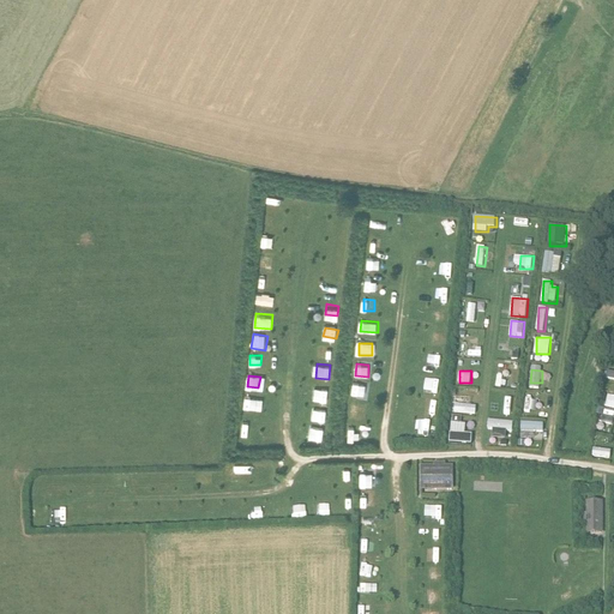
[(314,401),(327,402),(330,389),(315,387),(314,401)]
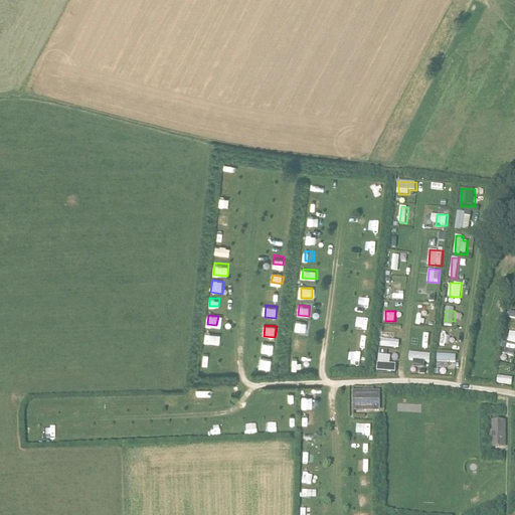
[(206,333),(205,343),(219,343),(220,333),(206,333)]
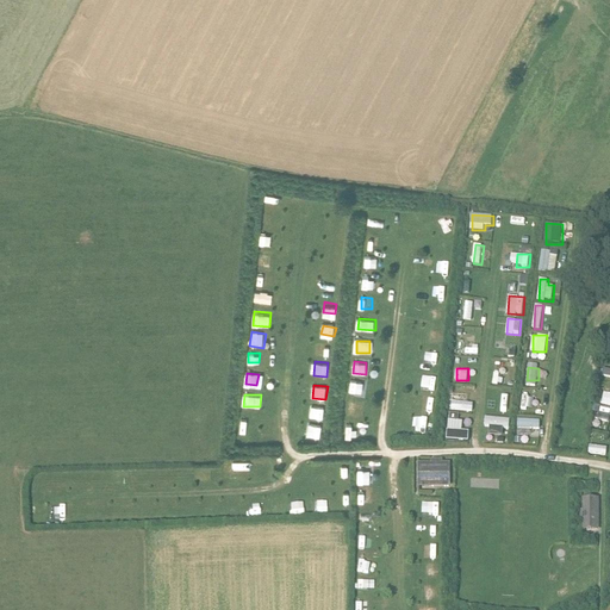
[(496,405),(508,408),(509,397),(498,394),(496,405)]
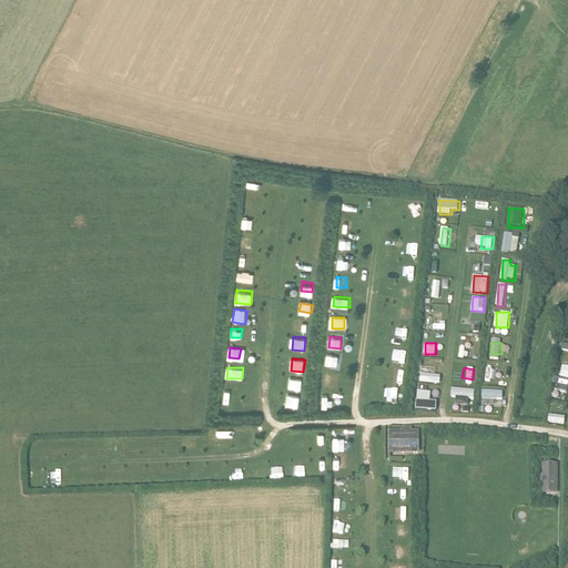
[(325,385),(336,386),(336,375),(326,375),(325,385)]
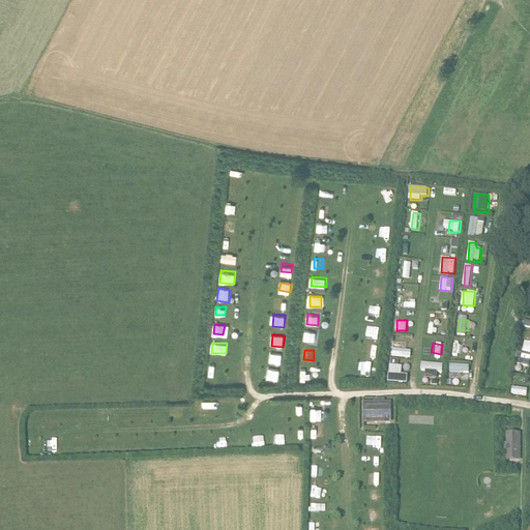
[(270,362),(282,363),(282,353),(270,353),(270,362)]
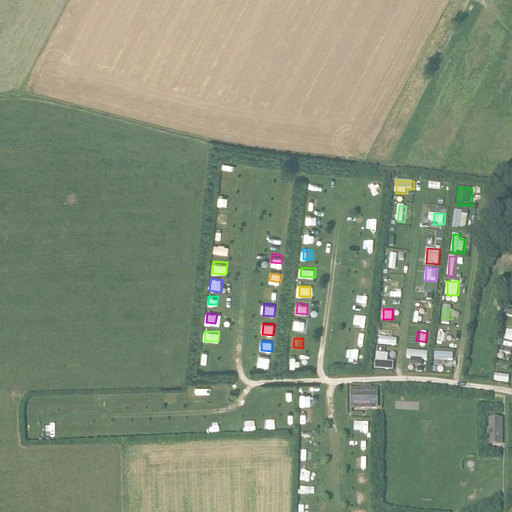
[(511,342),(505,342),(503,351),(511,352),(511,342)]
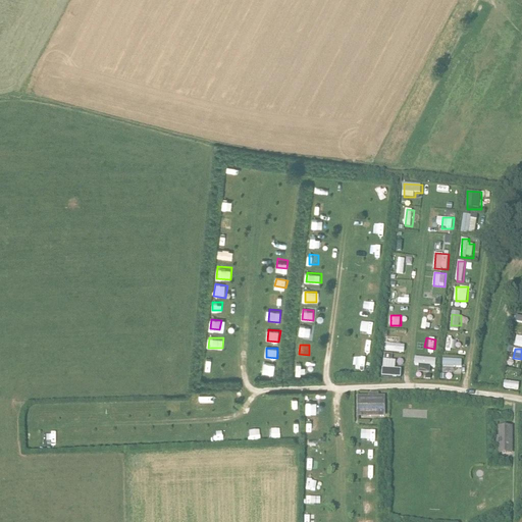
[(367,369),(367,358),(357,358),(357,369),(367,369)]
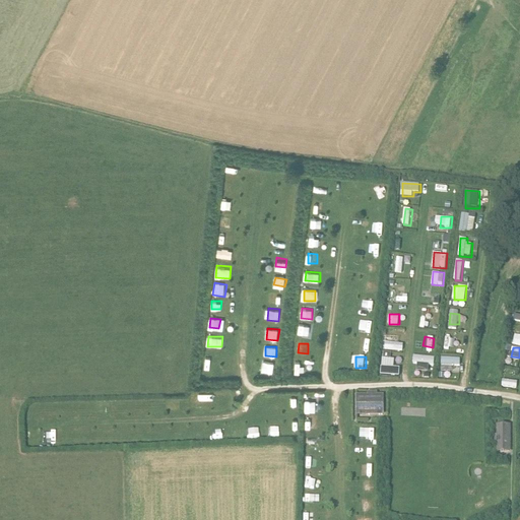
[(442,371),(461,371),(461,358),(442,358),(442,371)]
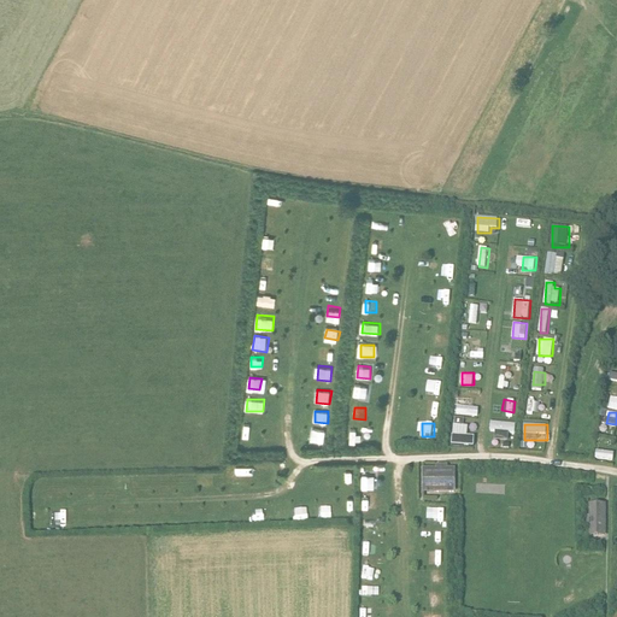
[(313,429),(312,442),(325,442),(325,429),(313,429)]
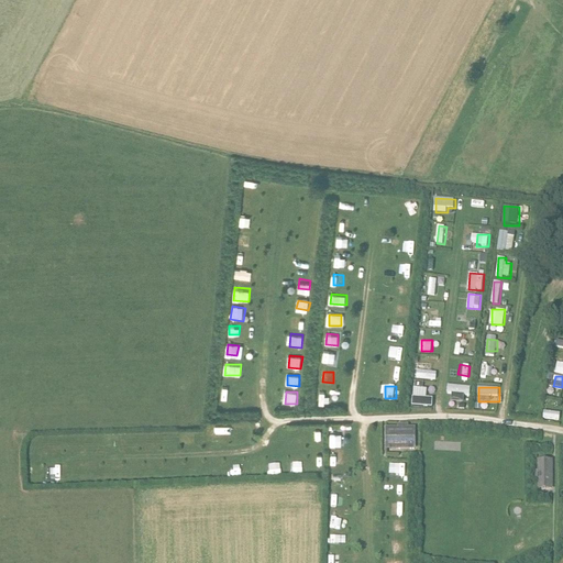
[(452,395),(451,403),(463,404),(464,396),(452,395)]
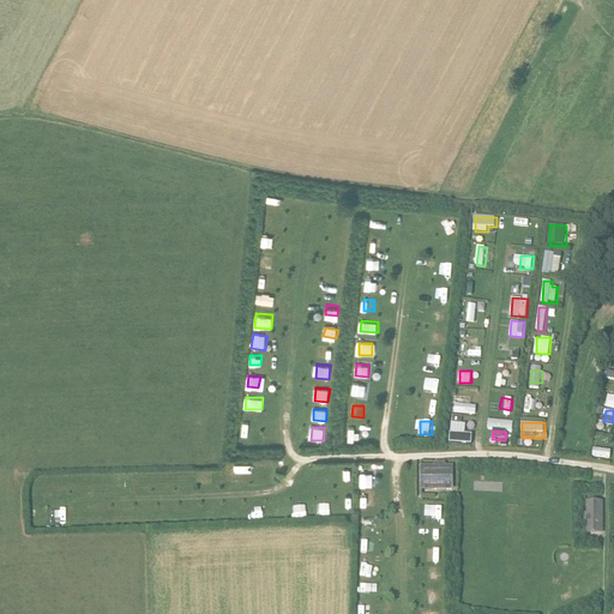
[(452,468),(421,468),(422,489),(434,489),(452,489),(452,468)]
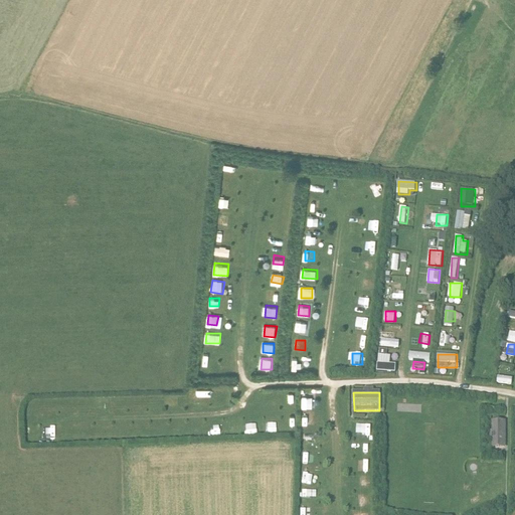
[(197,401),(202,401),(202,393),(190,393),(191,401),(197,401)]
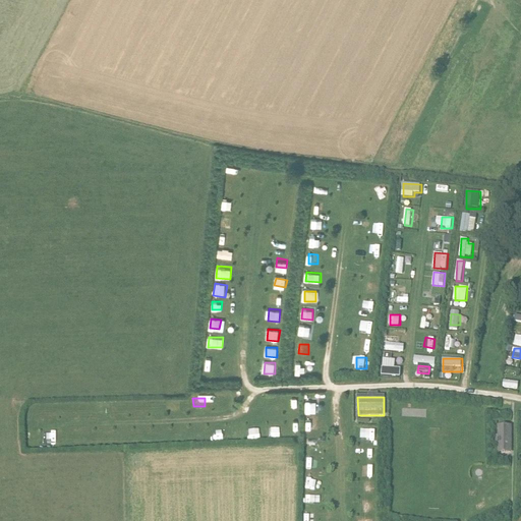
[(306,401),(306,410),(317,410),(317,402),(306,401)]
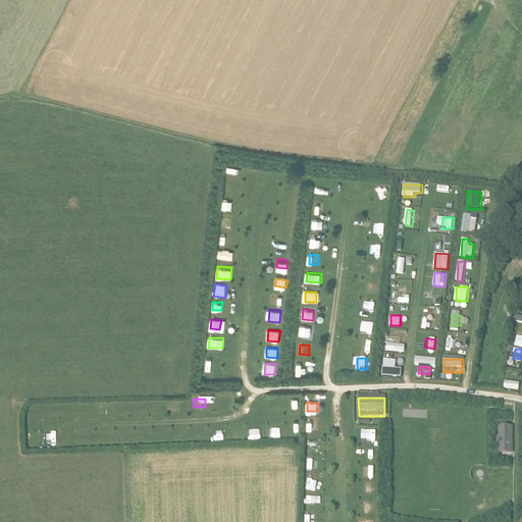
[(316,429),(316,420),(307,420),(306,429),(316,429)]
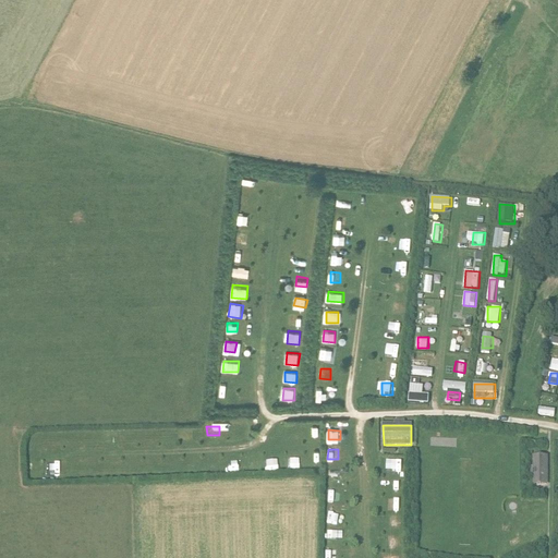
[(547,486),(547,456),(532,456),(532,468),(530,468),(530,475),(532,475),(532,486),(547,486)]
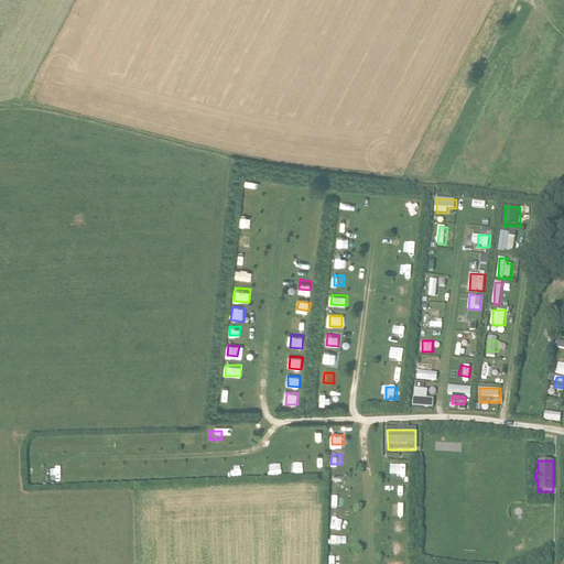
[(304,462),(294,463),(296,474),(305,473),(304,462)]
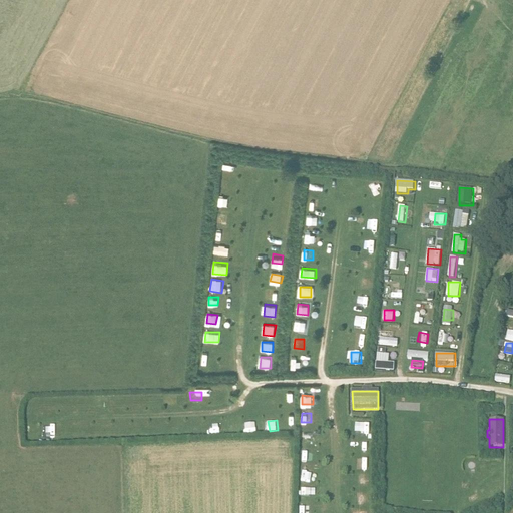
[(232,433),(240,433),(239,423),(231,424),(232,433)]
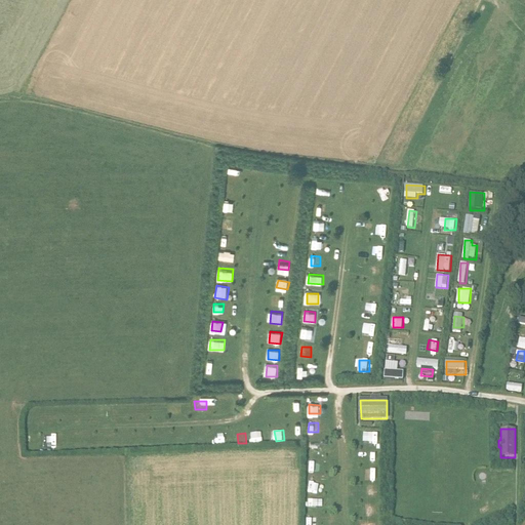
[(265,444),(265,433),(252,433),(253,444),(265,444)]
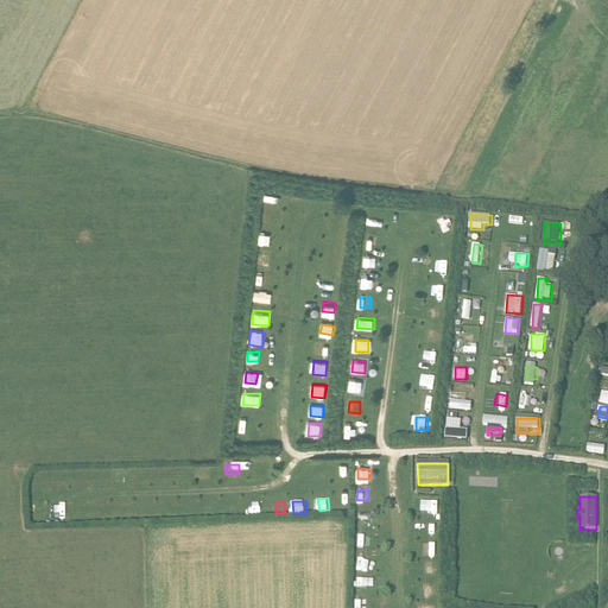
[(51,510),(52,517),(69,515),(68,502),(56,504),(57,510),(51,510)]
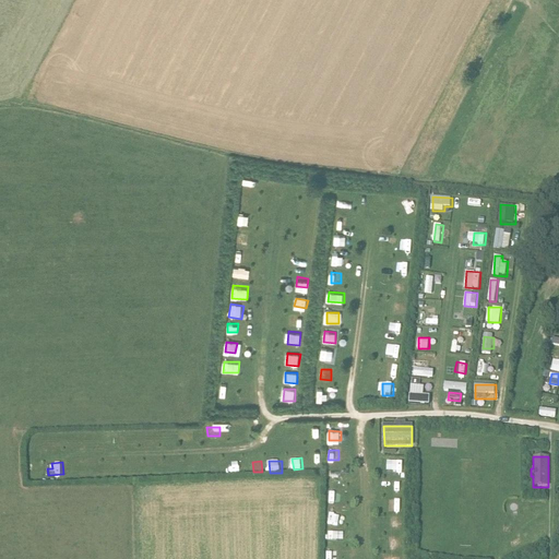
[(336,524),(337,514),(328,513),(328,524),(336,524)]
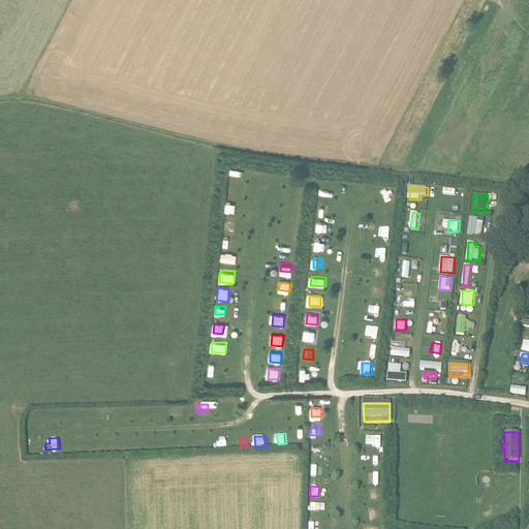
[(381,517),(380,508),(372,509),(372,517),(381,517)]
